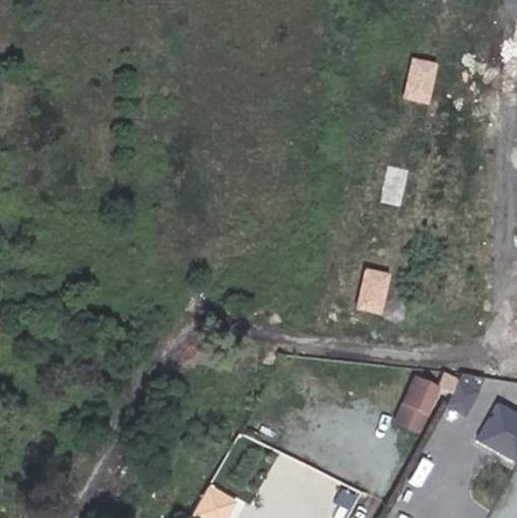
[(414,373),(392,422),(418,434),(441,385),(414,373)]
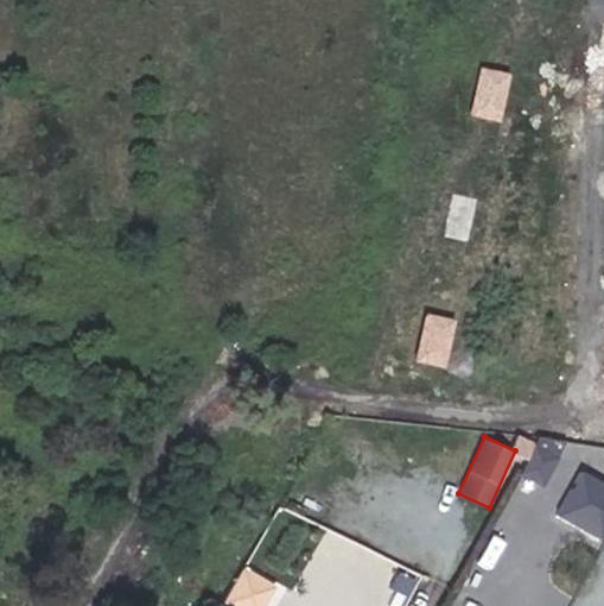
[(558,516),(603,540),(603,483),(582,472),(558,516)]
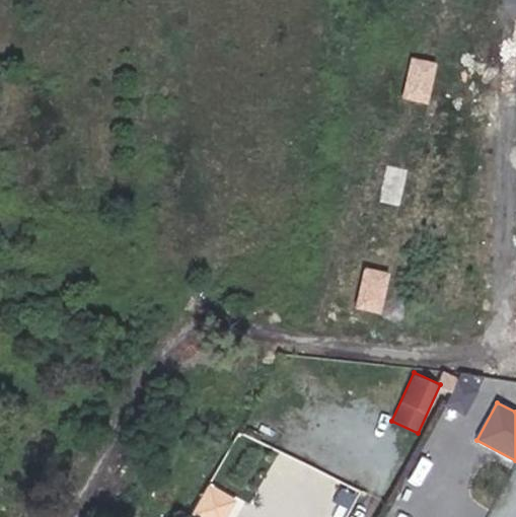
[(228,516),(238,499),(209,484),(192,515),(194,516),(228,516)]
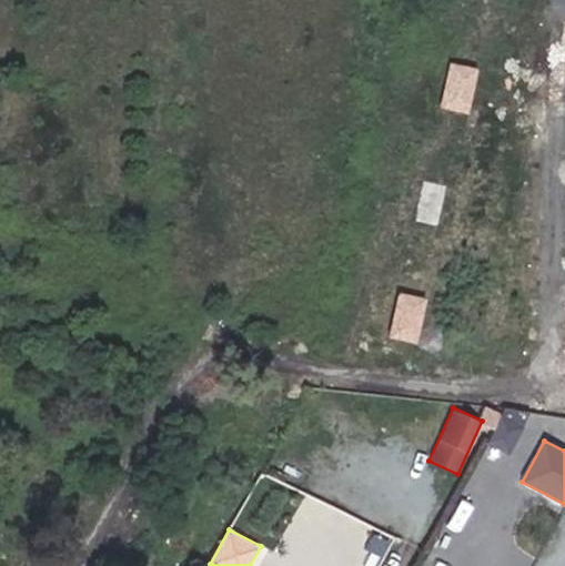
[(357,565),(360,562),(342,553),(335,565),(357,565)]
